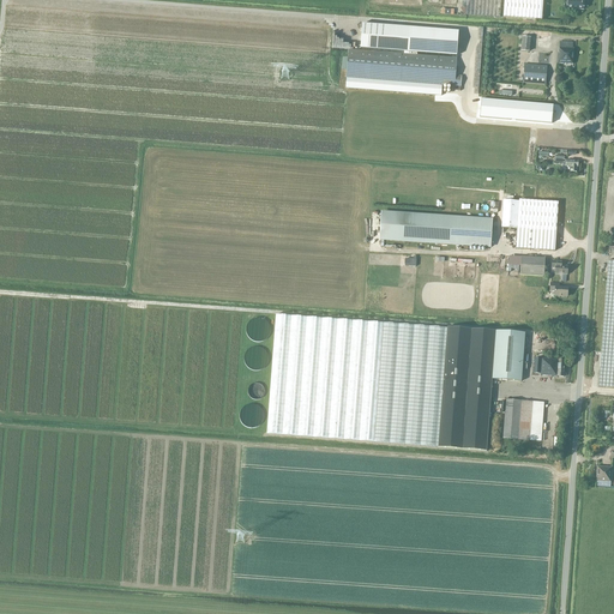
[(462,0),(462,14),(500,17),(501,0),(462,0)]
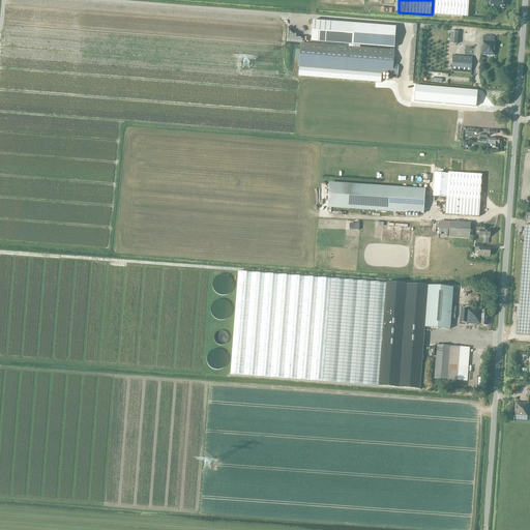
[(435,0),(435,16),(469,18),(469,0),(435,0)]
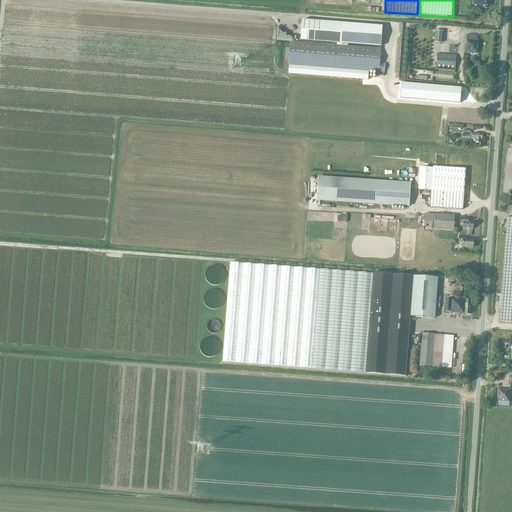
[(486,8),(486,0),(471,0),(471,3),(474,3),(473,7),(474,7),(474,9),(478,9),(478,7),(486,8)]
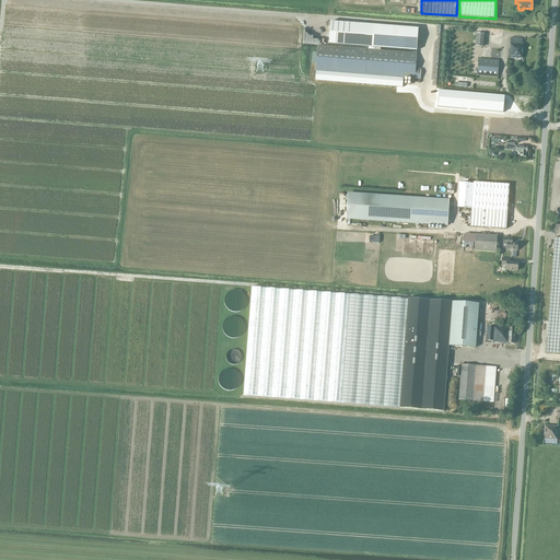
[(330,22),(328,44),(373,47),(375,25),(330,22)]
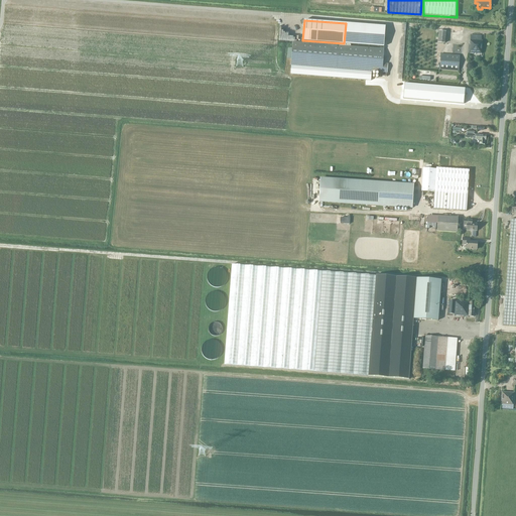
[(386,26),(346,23),(344,43),(384,46),(386,26)]
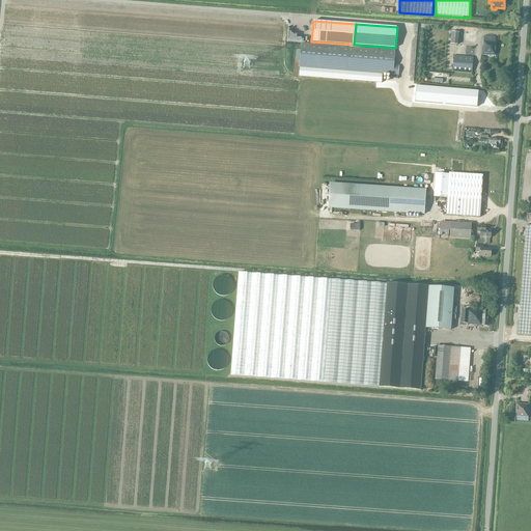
[(484,37),(483,46),(482,46),(482,55),(496,56),(497,37),(484,37)]
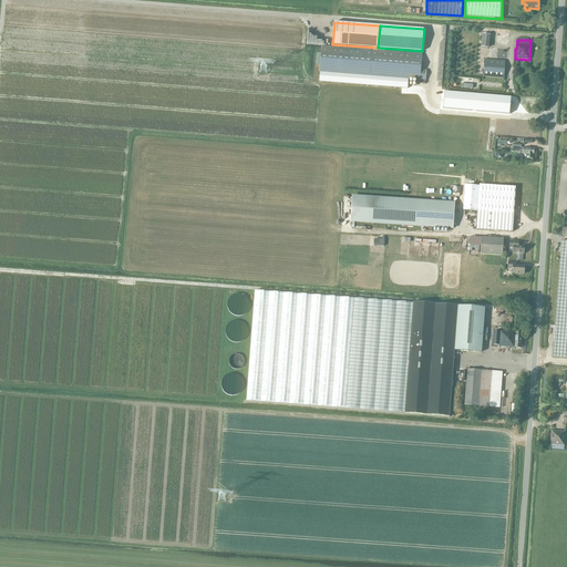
[(320,70),(320,72),(410,79),(421,79),(421,84),(425,84),(425,80),(426,80),(428,70),(422,69),(423,53),(322,45),(320,70)]
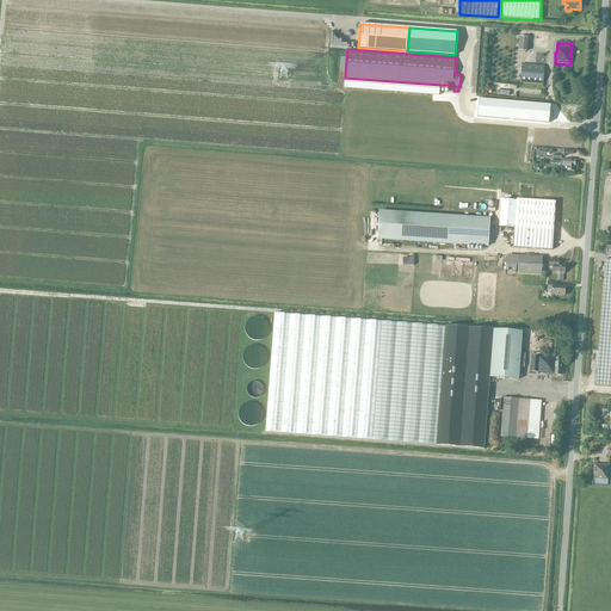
[(520,81),(543,84),(545,66),(523,63),(520,81)]
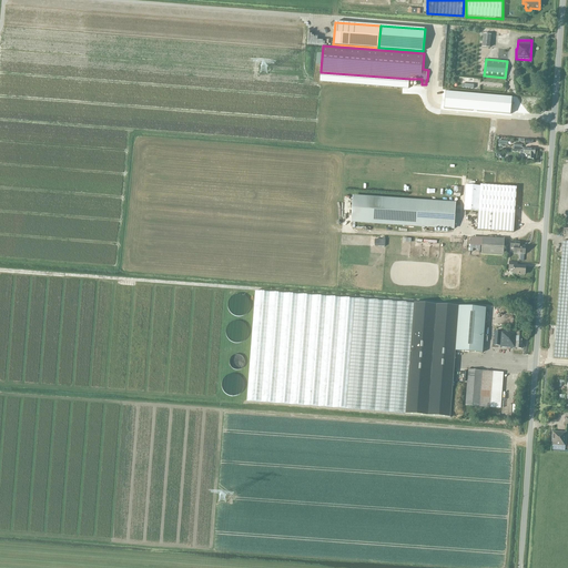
[(445,92),(444,109),(510,114),(511,98),(445,92)]
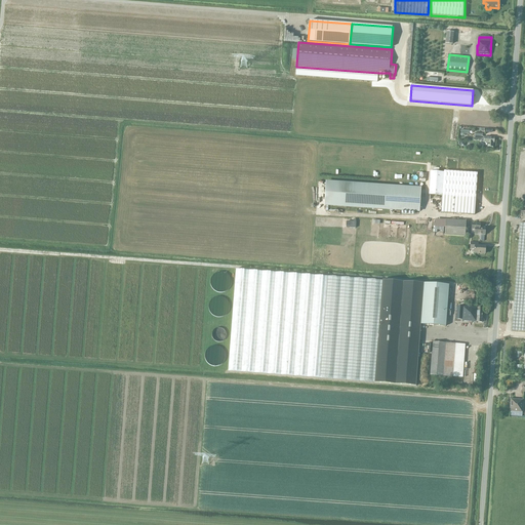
[(482,139),(482,143),(487,143),(487,147),(493,147),(493,144),(494,144),(494,138),(484,137),(484,139),(482,139)]
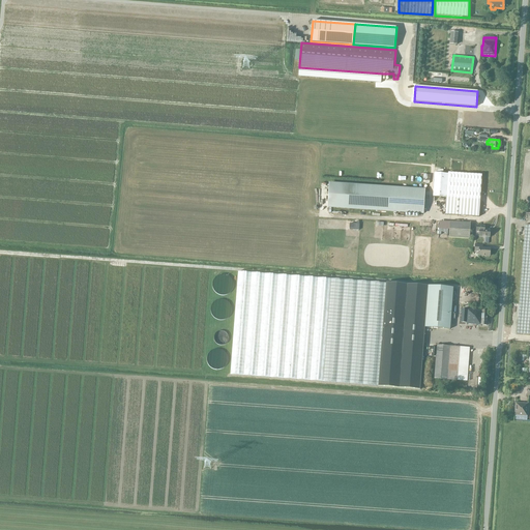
[(435,173),(433,197),(447,198),(448,174),(435,173)]
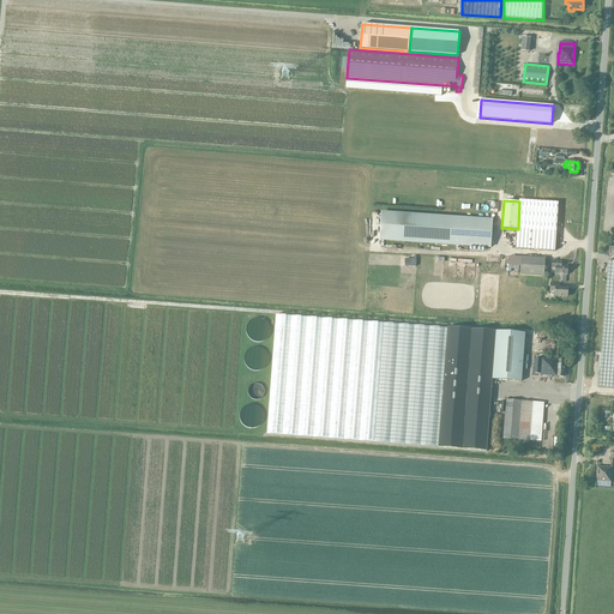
[(518,229),(517,248),(555,251),(558,221),(559,203),(519,200),(519,202),(518,229)]
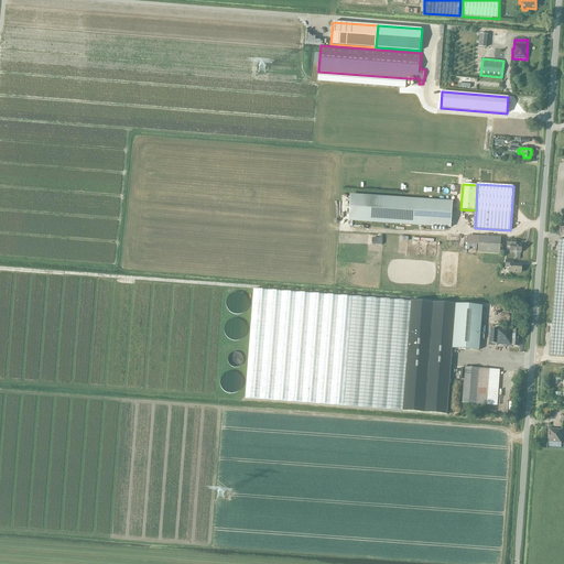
[(349,220),(451,227),(453,201),(350,194),(349,220)]
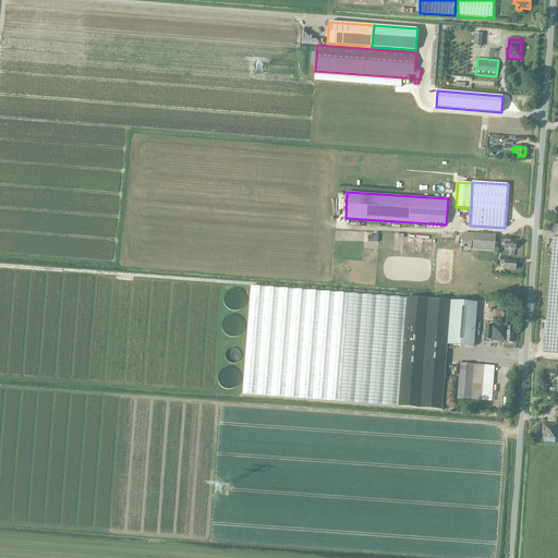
[(474,237),(473,252),(495,254),(496,238),(474,237)]
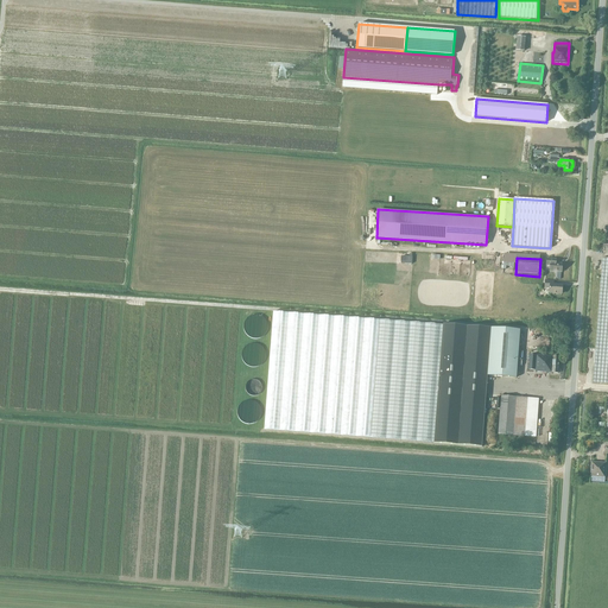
[(607,258),(603,259),(603,261),(593,384),(607,384),(607,258)]
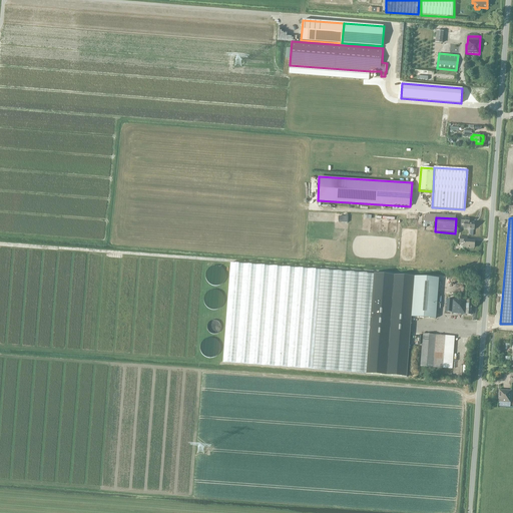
[(464,229),(474,230),(475,222),(468,222),(468,219),(462,218),(461,224),(464,224),(464,229)]
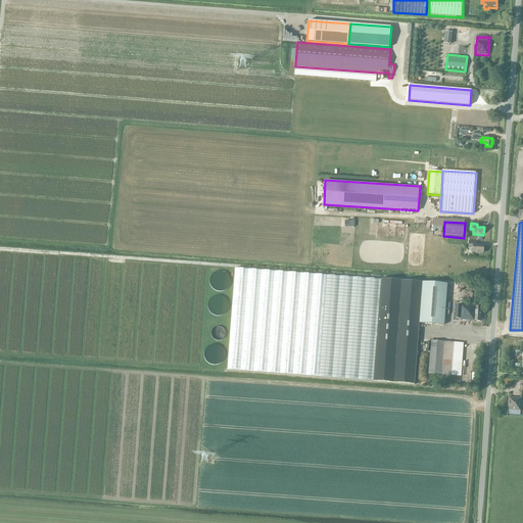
[(484,245),(483,245),(476,244),(476,241),(469,241),(469,247),(473,248),(473,252),(483,252),(483,249),(484,245)]
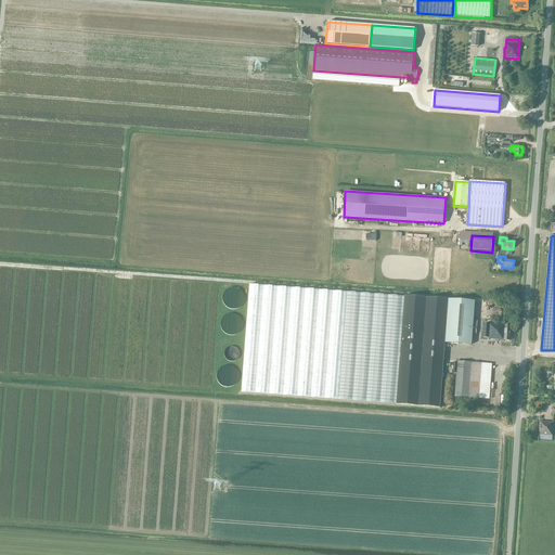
[(474,300),(404,296),(249,284),(241,394),(440,409),(444,343),(470,345),(473,319),(474,300)]
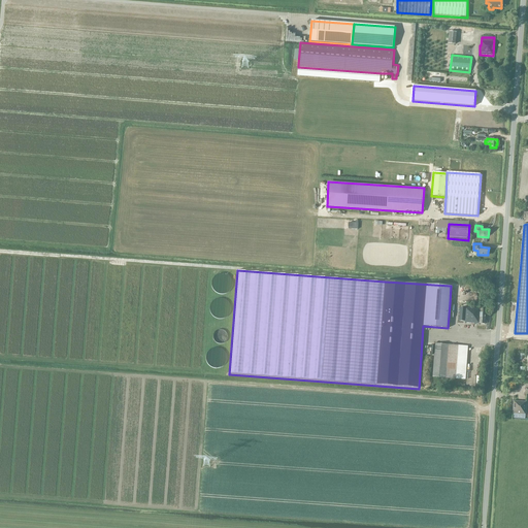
[(474,309),(461,308),(459,321),(469,322),(469,323),(485,325),(486,312),(481,311),(481,309),(474,309)]
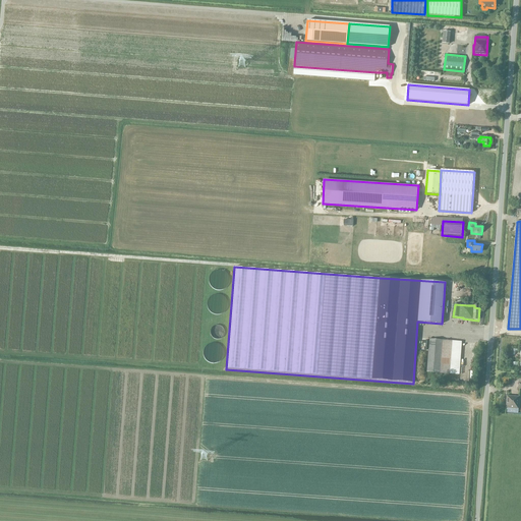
[(427,372),(460,375),(461,359),(462,342),(452,341),(452,342),(443,341),(430,340),(427,372)]
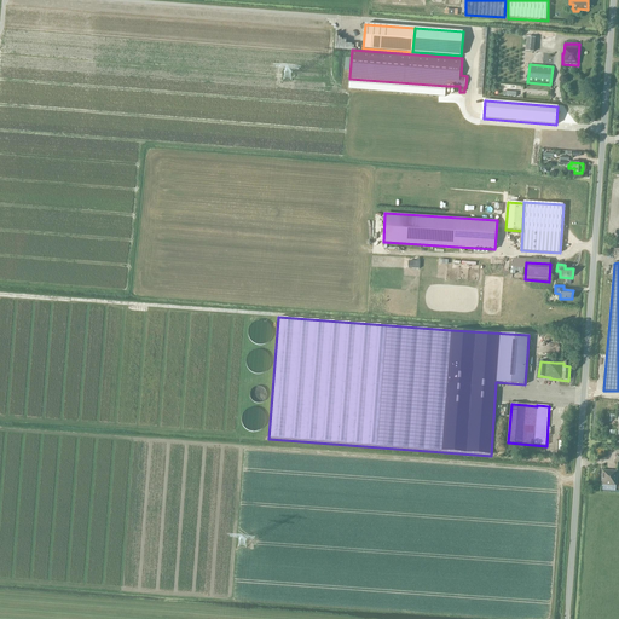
[(602,470),(601,485),(615,486),(617,472),(602,470)]
